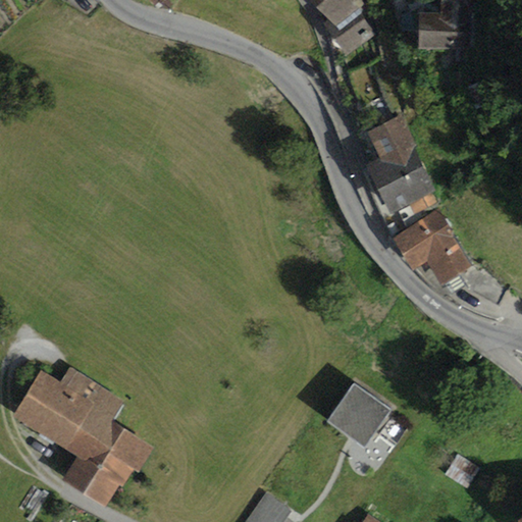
[(310,0),(336,29),(330,34),(348,58),(377,35),(355,5),(360,0),(310,0)]
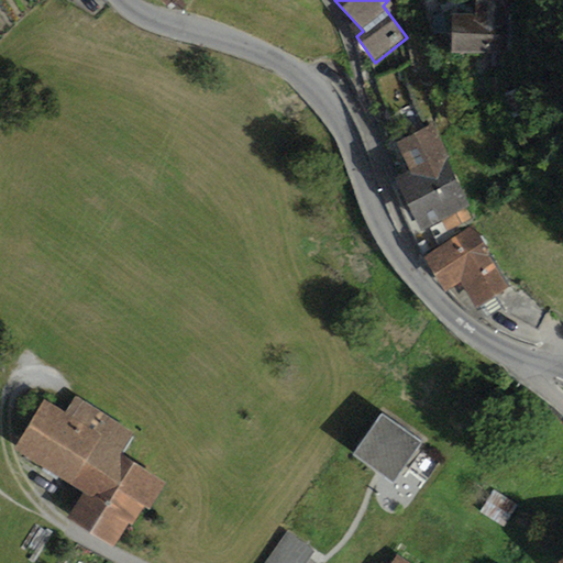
[(506,0),(477,0),(476,17),(453,15),(452,55),(505,56),(506,0)]
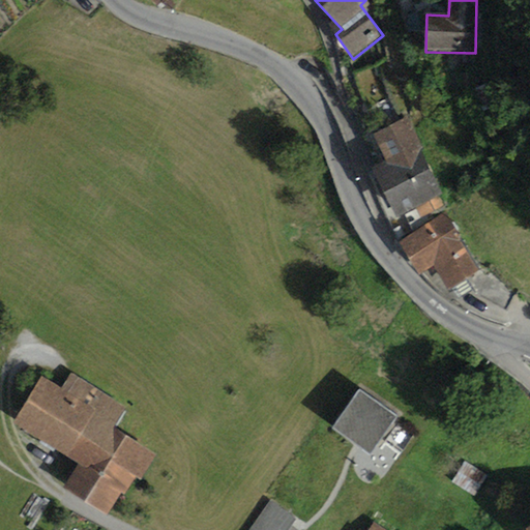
[(386,163),(372,170),(396,218),(443,195),(421,150),(424,149),(408,118),(373,137),(386,163)]
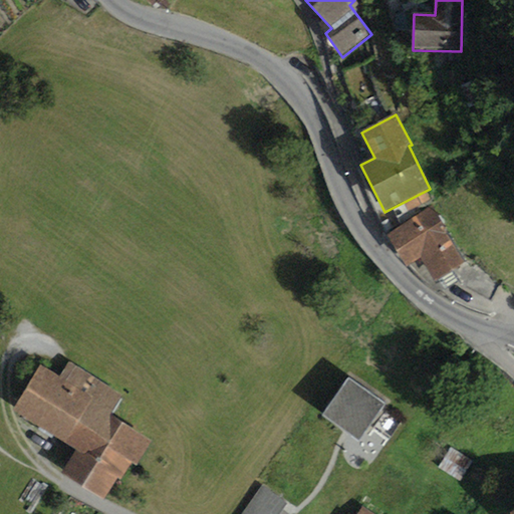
[(432,208),(387,234),(407,268),(421,260),(434,282),(465,264),(432,208)]
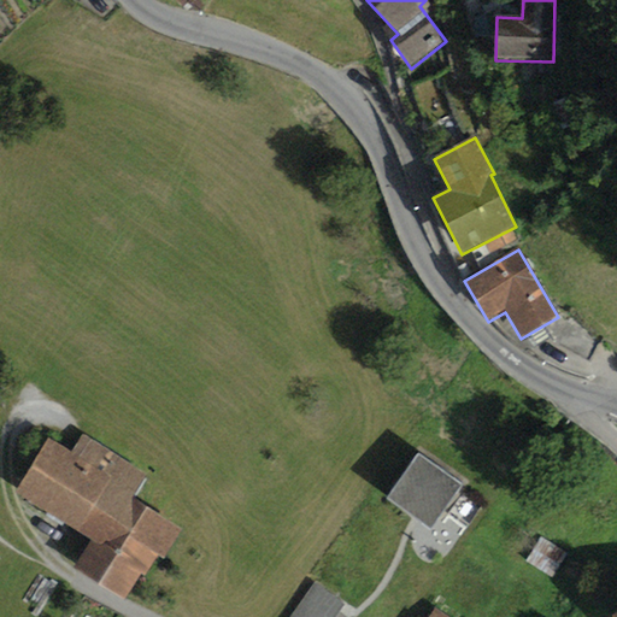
[(71,453),(48,439),(13,494),(90,542),(75,569),(125,600),(141,575),(146,577),(159,557),(165,560),(183,530),(134,499),(150,475),(83,433),(71,453)]
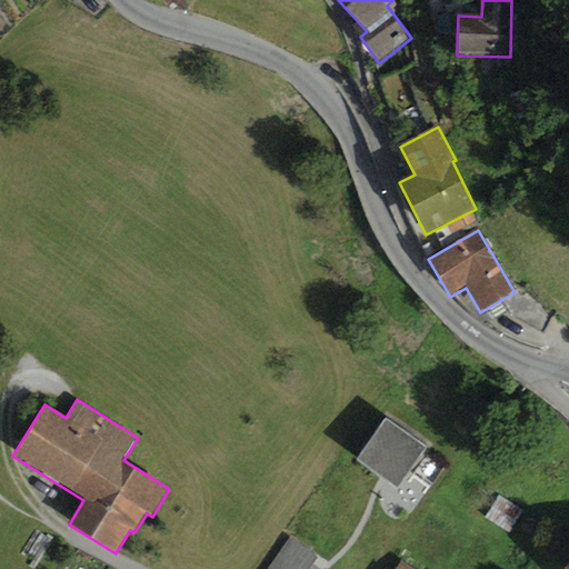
[(428,449),(386,420),(356,462),(398,492),(428,449)]
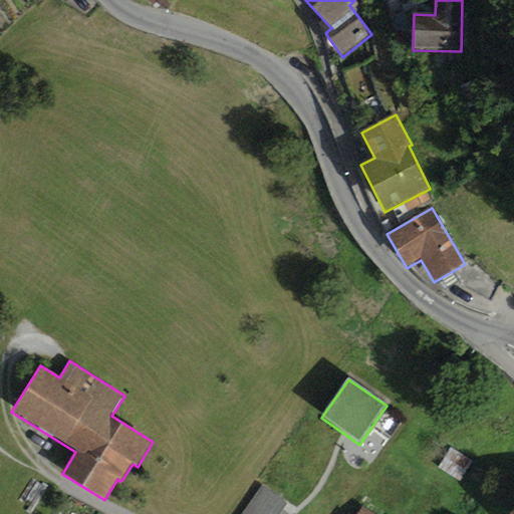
[(473,462),(451,448),(438,469),(461,483),(473,462)]
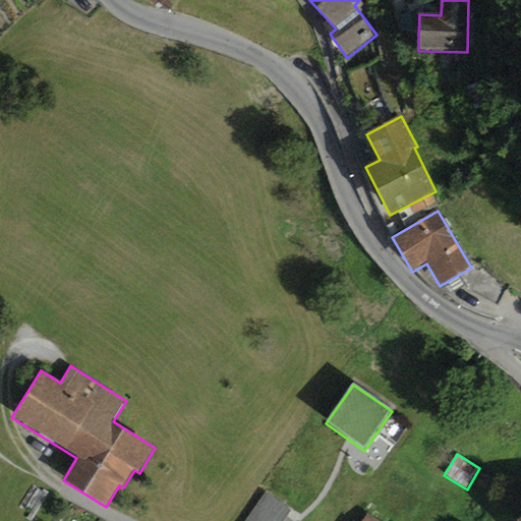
[(283,520),(291,510),(266,491),(244,520),(283,520)]
